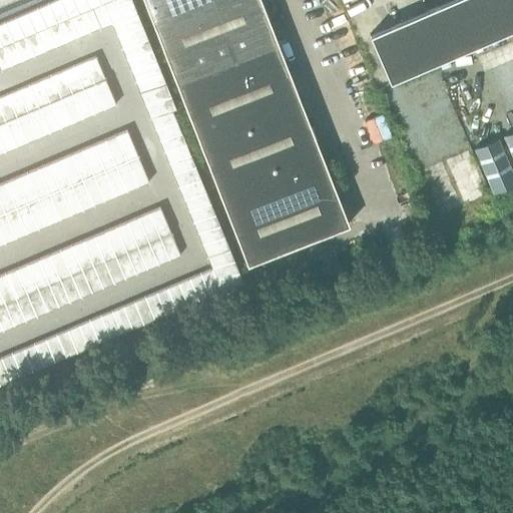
[(36,0),(32,0),(25,3),(36,29),(47,24),(36,0)]
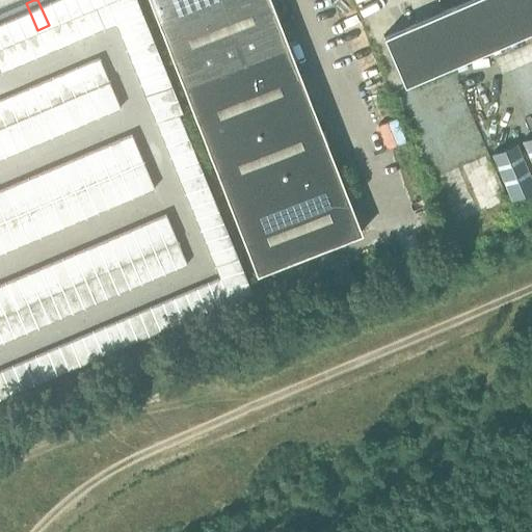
[(51,0),(37,0),(49,25),(60,21),(51,0)]
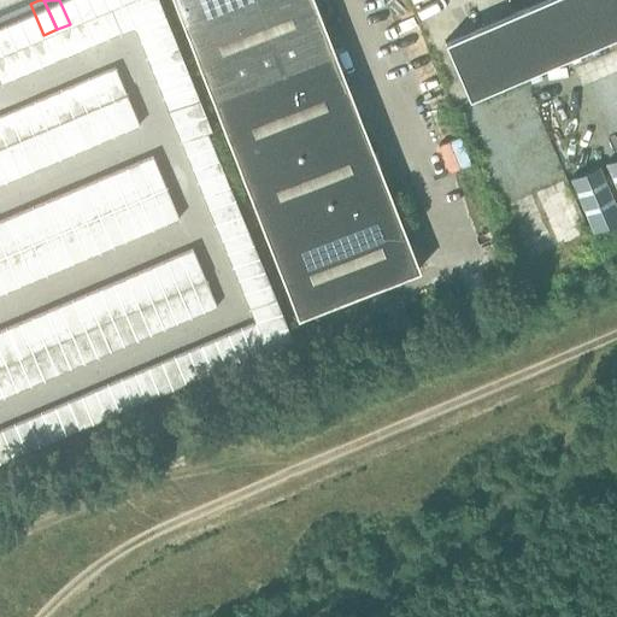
[(59,0),(70,24),(83,18),(75,0),(59,0)]
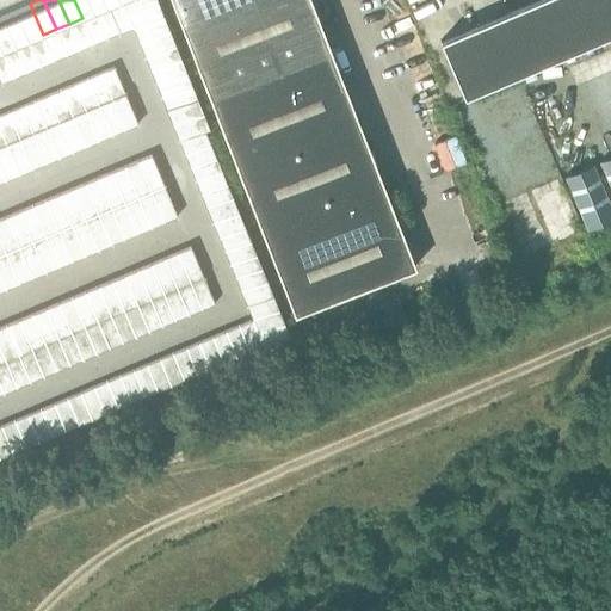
[(74,0),(82,18),(96,13),(90,0),(74,0)]
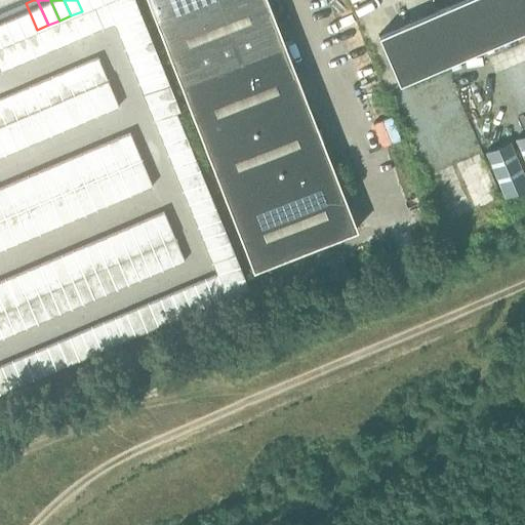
[(77,0),(82,11),(93,6),(90,0),(77,0)]
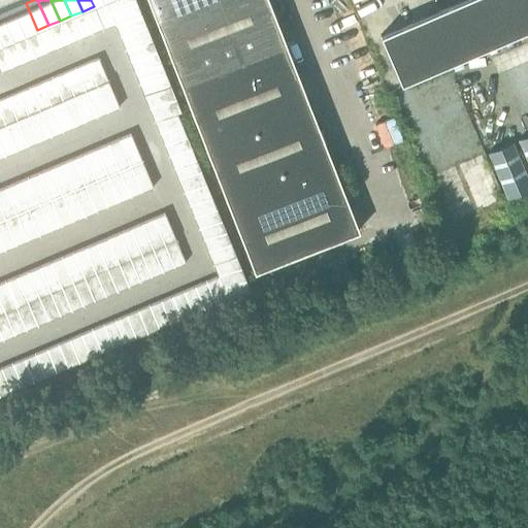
[(108,0),(94,6),(103,28),(114,24),(110,12),(137,2),(136,0),(108,0)]
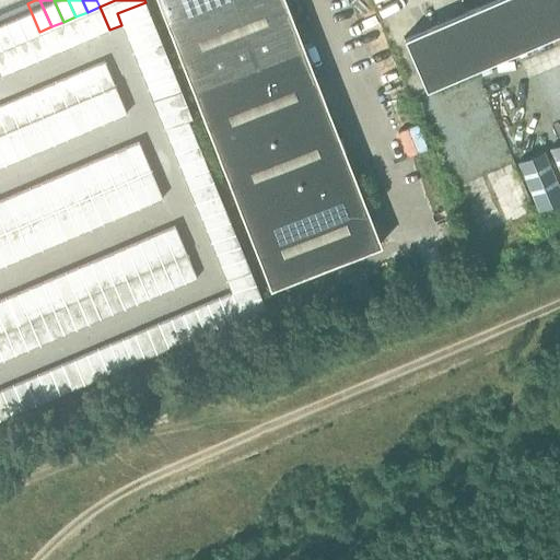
[(272,292),(382,249),(284,0),(158,0),(219,155),(272,292)]
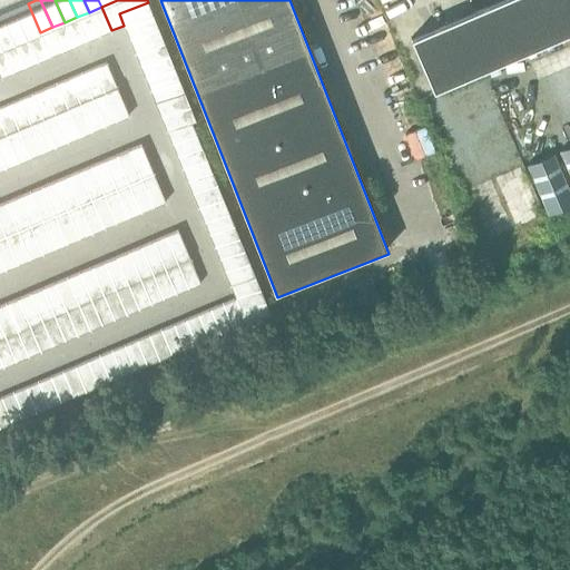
[(569,0),(501,0),(412,39),(434,91),(569,32),(569,0)]
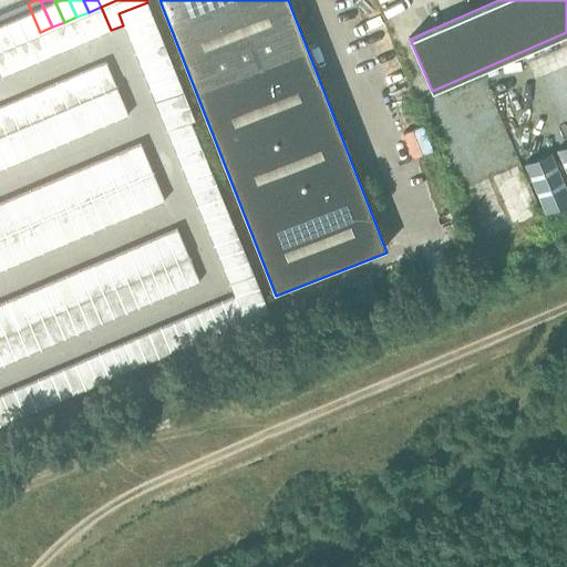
[(147,2),(119,13),(123,26),(130,40),(158,29),(147,2)]
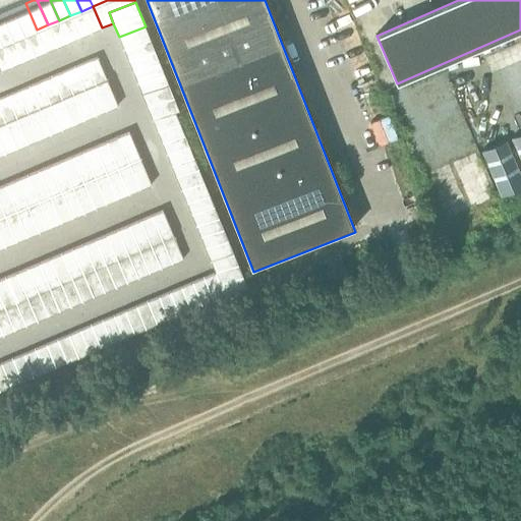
[(25,3),(14,8),(25,35),(37,30),(25,3)]
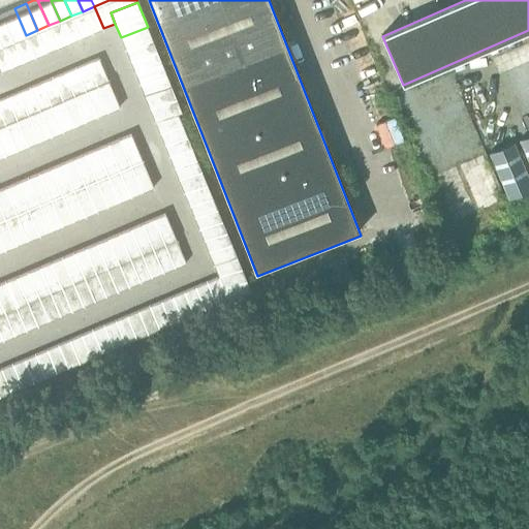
[(94,6),(83,11),(92,33),(103,28),(94,6)]
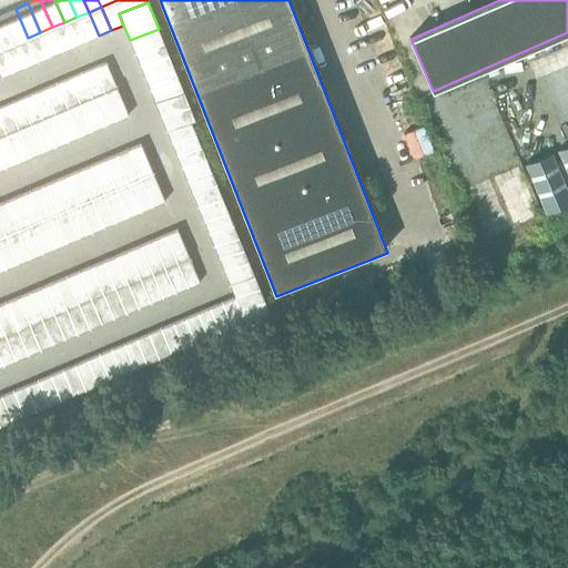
[(16,9),(3,14),(14,42),(28,38),(16,9)]
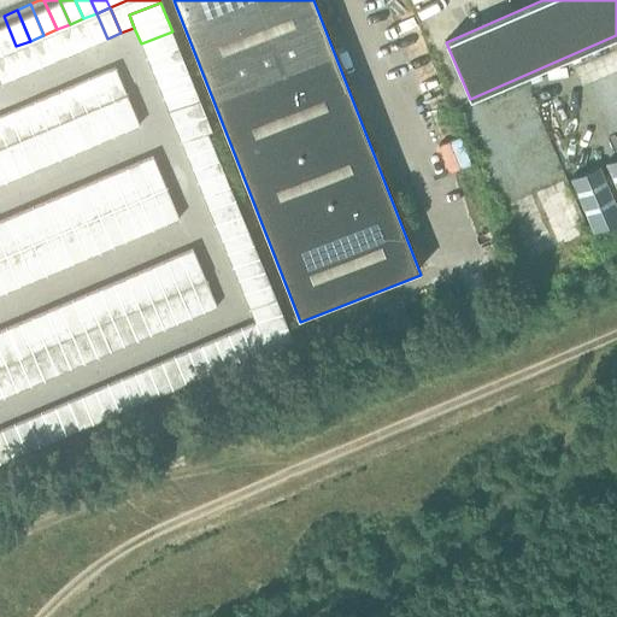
[(97,13),(83,18),(94,45),(107,39),(97,13)]
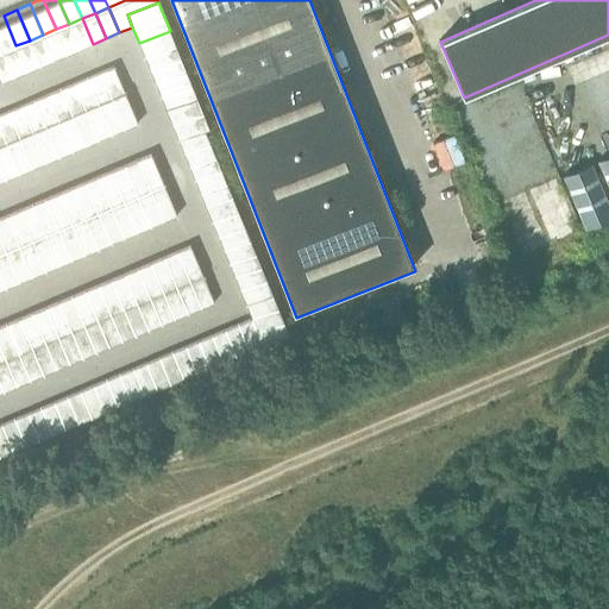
[(0,16),(0,44),(2,51),(16,45),(4,16),(0,16)]
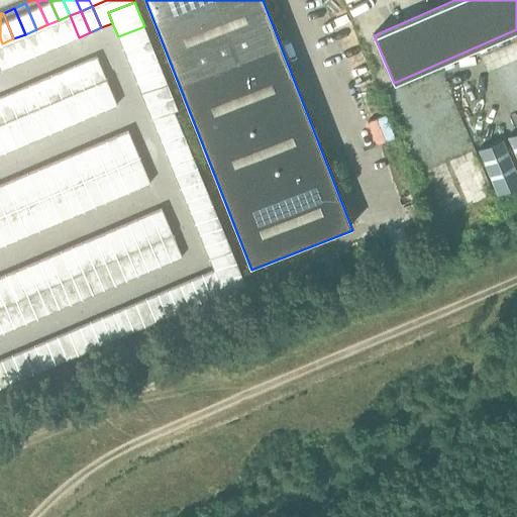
[(70,15),(59,20),(68,42),(79,37),(70,15)]
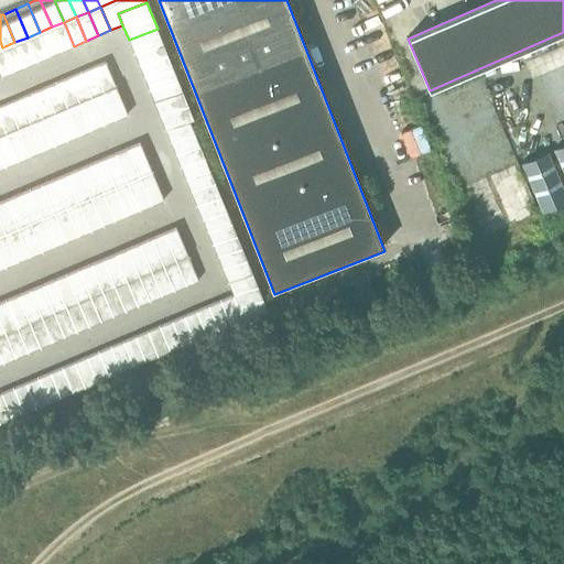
[(64,22),(52,26),(62,51),(74,46),(64,22)]
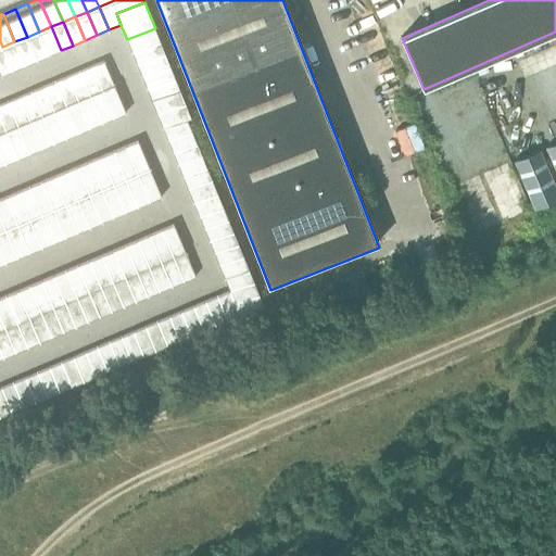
[(51,26),(39,32),(49,55),(61,50),(51,26)]
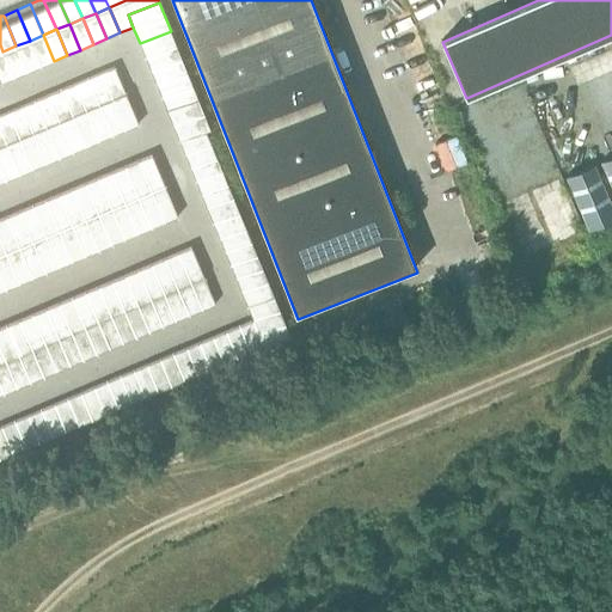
[(171,31),(140,43),(145,57),(176,44),(171,31)]
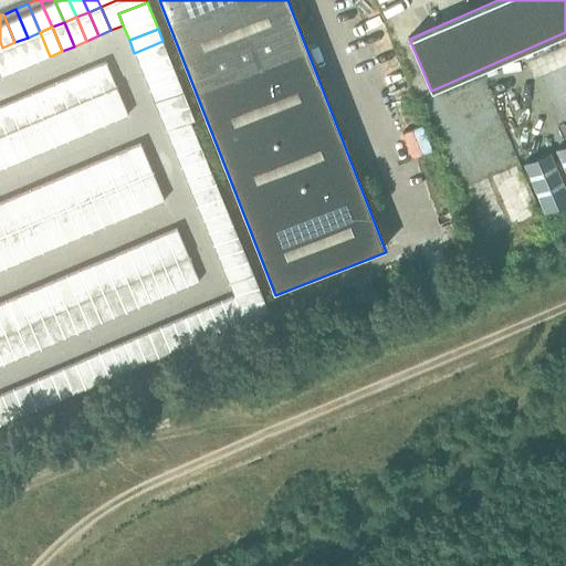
[(40,32),(28,38),(38,62),(50,56),(40,32)]
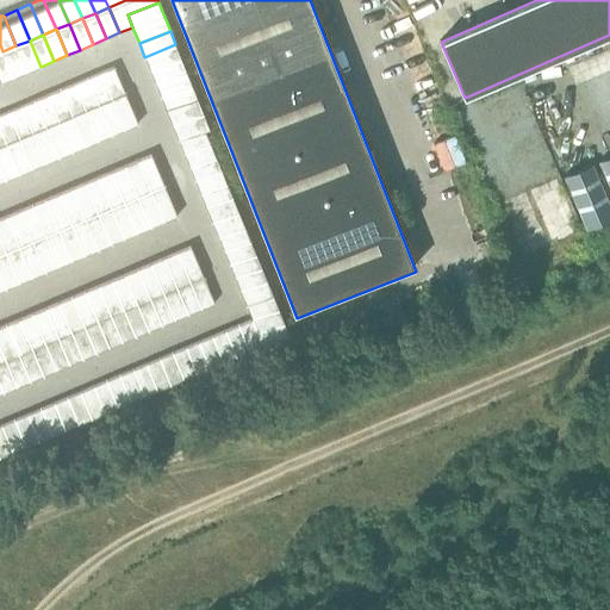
[(30,41),(16,45),(27,72),(41,67),(30,41)]
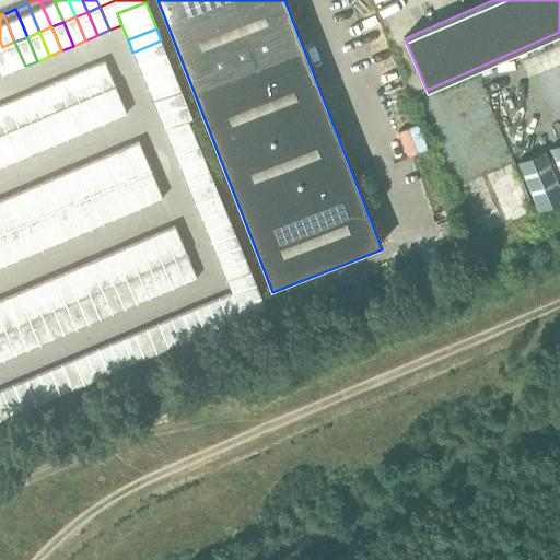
[(161,41),(132,53),(138,65),(138,63),(166,53),(161,41)]
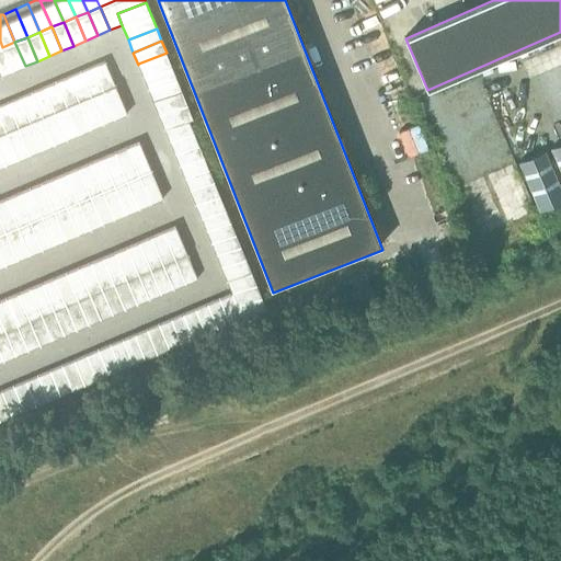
[(14,42),(2,47),(13,71),(25,66),(14,42)]
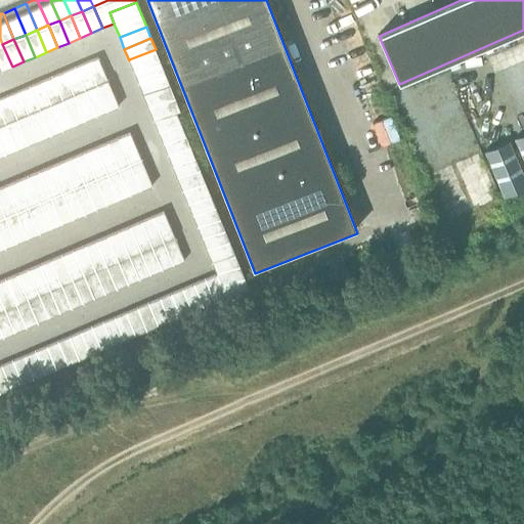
[(2,44),(0,44),(0,69),(1,72),(12,67),(2,44)]
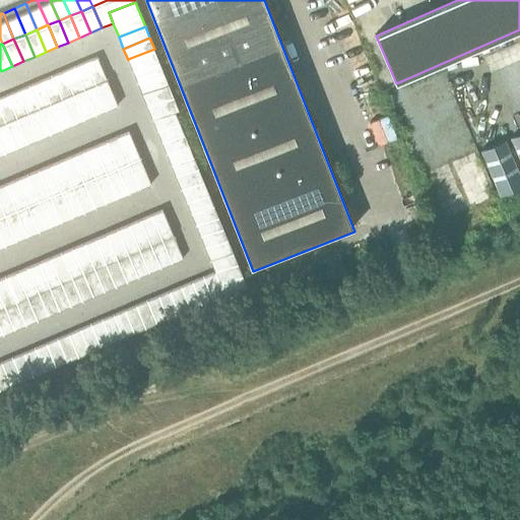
[(128,59),(128,60),(132,71),(158,60),(154,49),(128,59)]
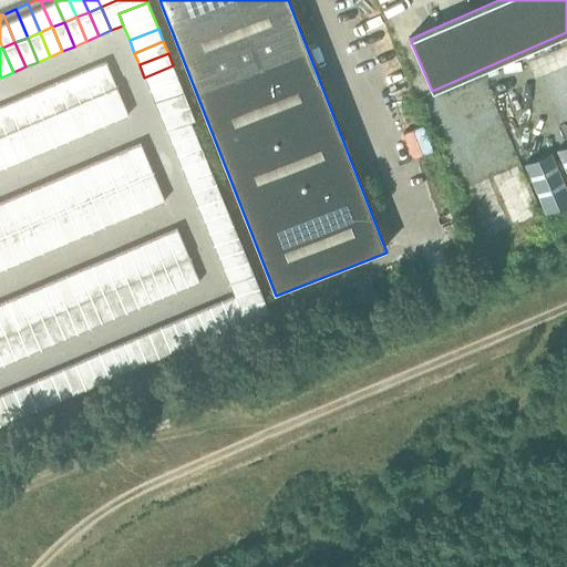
[(106,62),(94,66),(104,91),(116,86),(106,62)]
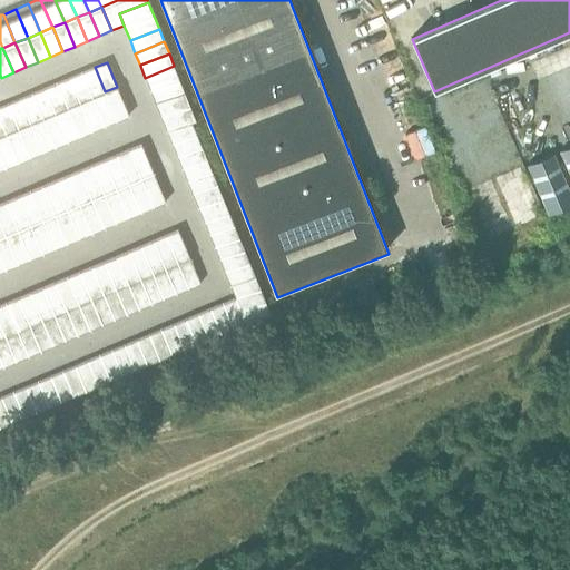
[(174,66),(145,78),(150,90),(179,78),(174,66)]
